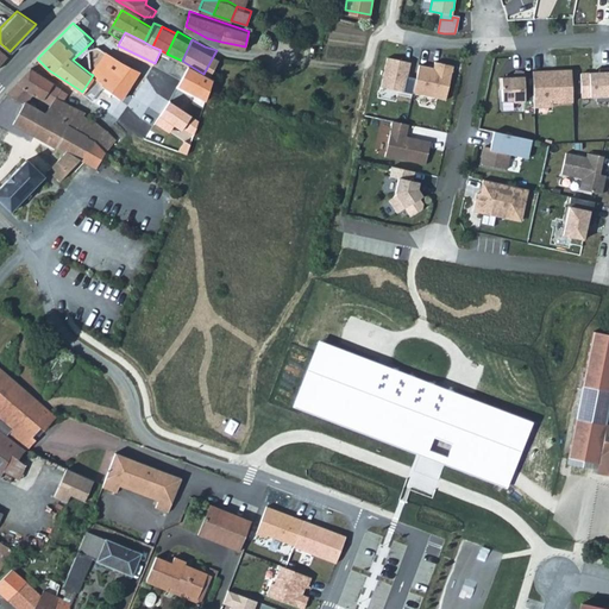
[(93,41),(89,44),(90,74),(93,75),(101,81),(102,82),(112,71),(123,60),(104,50),(93,41)]
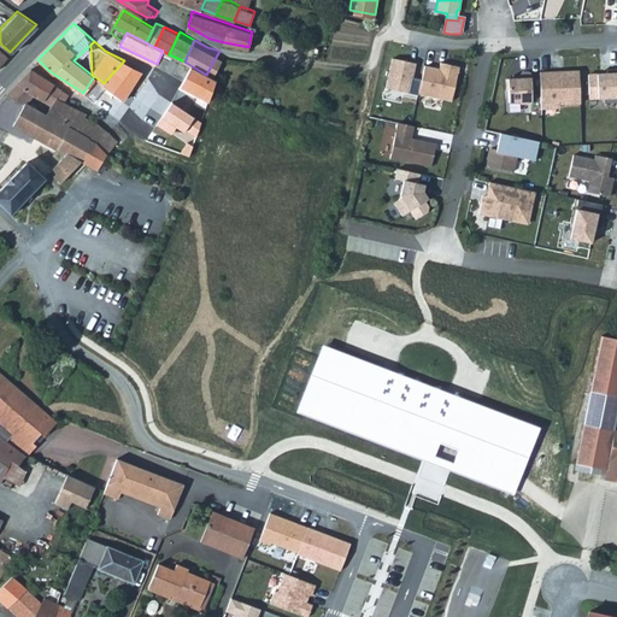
[(0,50),(7,56),(10,52),(0,43),(0,50)]
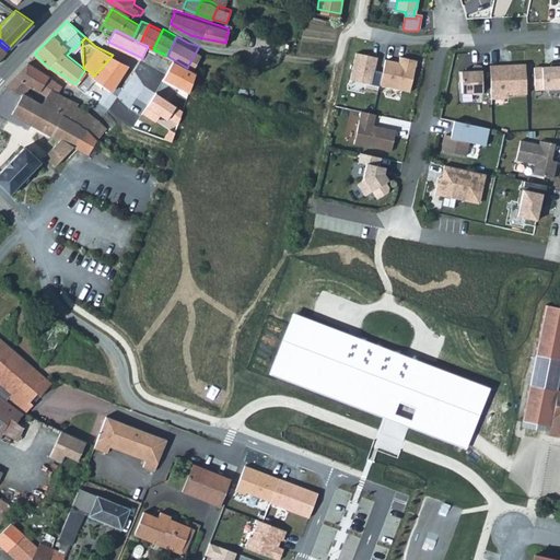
[(380,85),(383,72),(374,70),(377,57),(356,53),(350,80),(380,86),(380,85)]
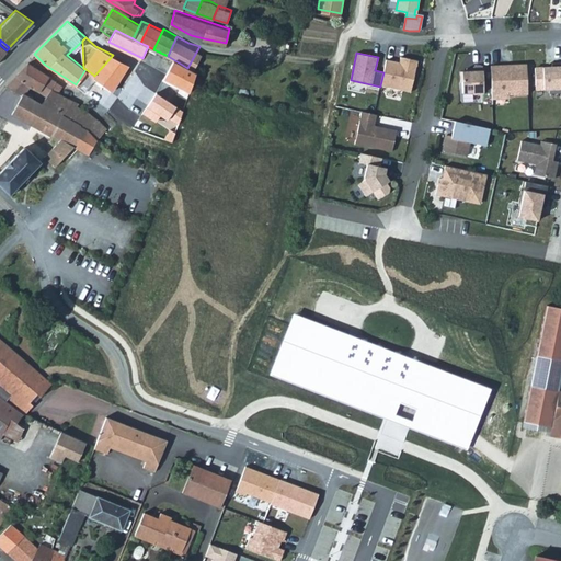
[(113,55),(103,66),(118,77),(128,64),(113,55)]
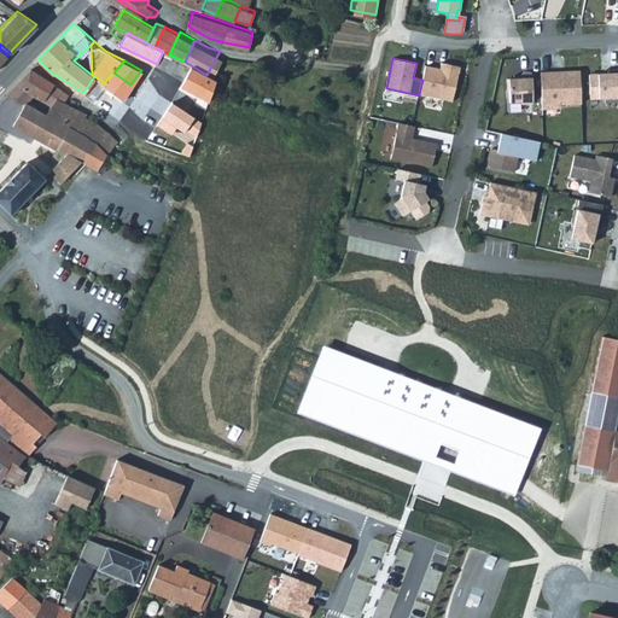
[(439,69),(425,66),(423,80),(419,94),(453,101),(460,66),(442,63),(439,69)]
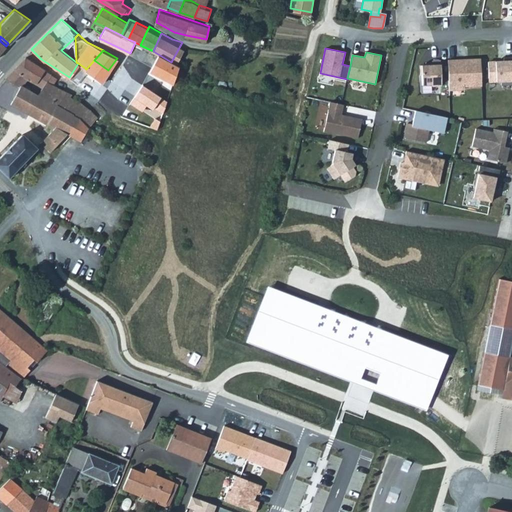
[(13,68),(35,82),(44,68),(24,56),(13,68)]
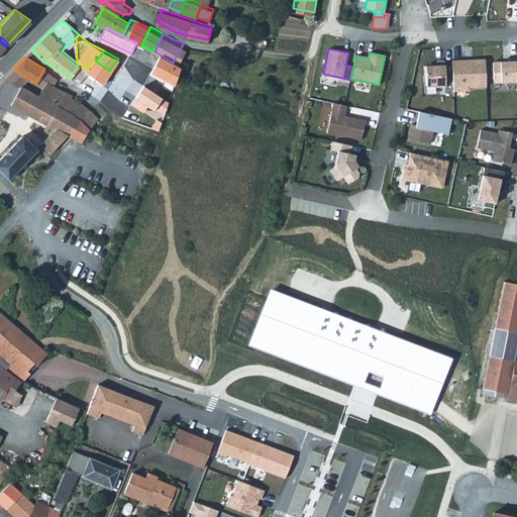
[(516,58),(509,59),(509,62),(493,63),(494,83),(506,82),(506,87),(516,86),(516,58)]
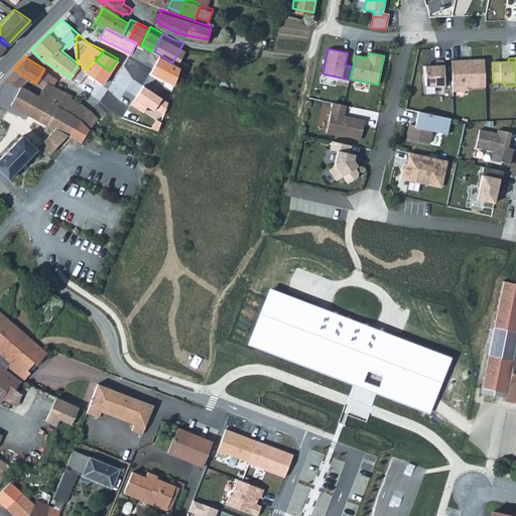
[(463,60),(452,60),(453,89),(467,88),(485,87),(484,59),(468,59),(466,62),(463,62),(463,60)]
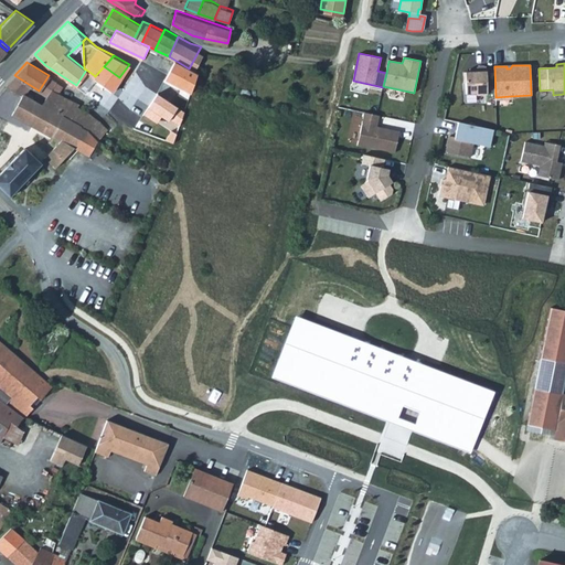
[(110,91),(119,77),(104,66),(95,76),(94,75),(93,77),(110,91)]
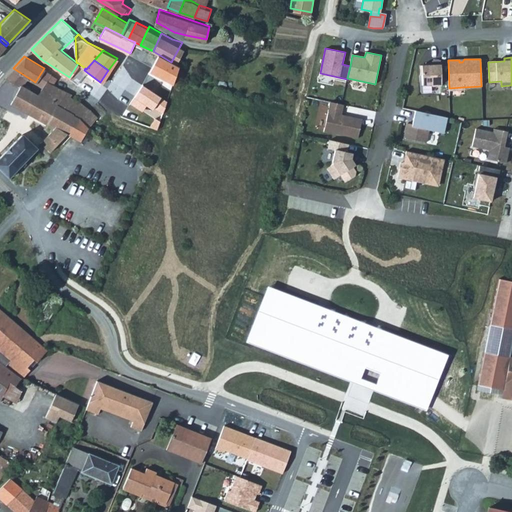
[(441,86),(440,60),(432,61),(432,62),(425,63),(426,65),(420,65),(420,75),(422,75),(422,85),(432,85),(432,86),(441,86)]
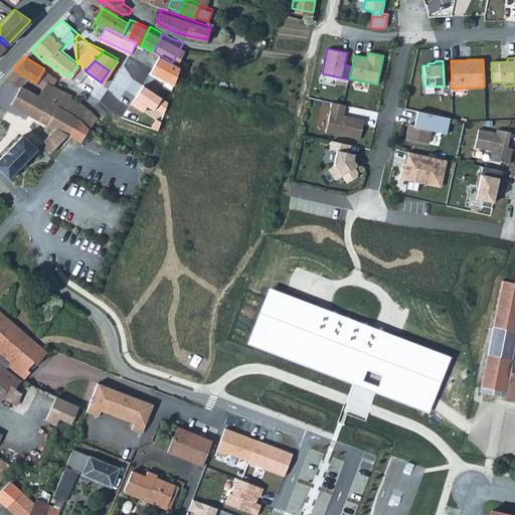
[(69,77),(76,82),(84,70),(86,68),(78,63),(69,77)]
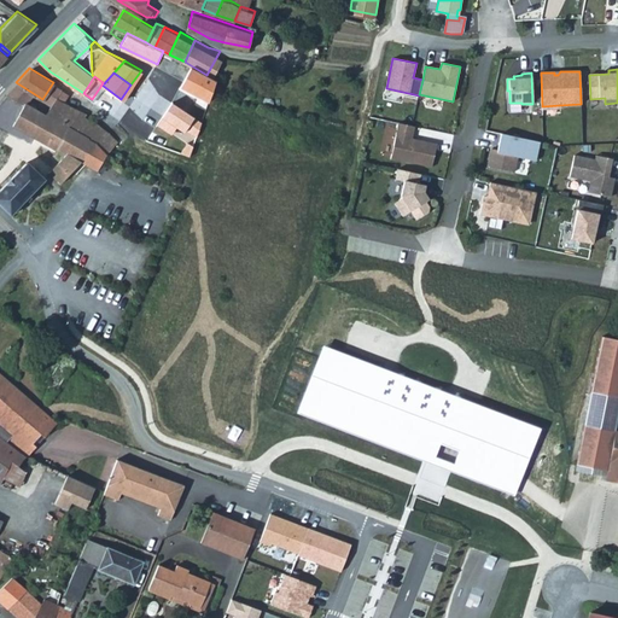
[(53,82),(42,99),(16,82),(6,93),(22,103),(24,100),(45,112),(51,104),(52,104),(57,95),(64,99),(69,93),(53,82)]
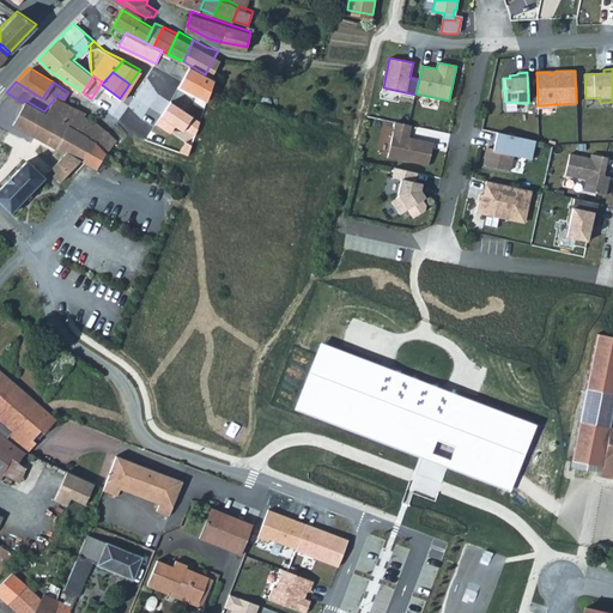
[(74,126),(82,113),(84,110),(64,98),(56,95),(52,103),(50,103),(44,111),(24,99),(22,102),(24,103),(12,122),(64,152),(47,169),(59,183),(96,145),(87,137),(82,131),(74,126)]
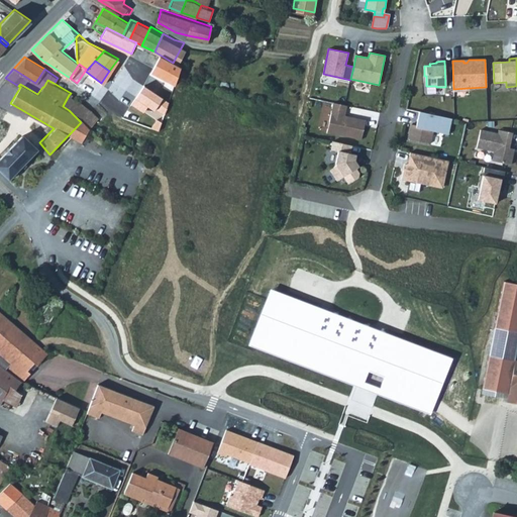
[(81,122),(89,130),(97,117),(83,104),(69,95),(63,106),(69,110),(74,115),(81,122)]
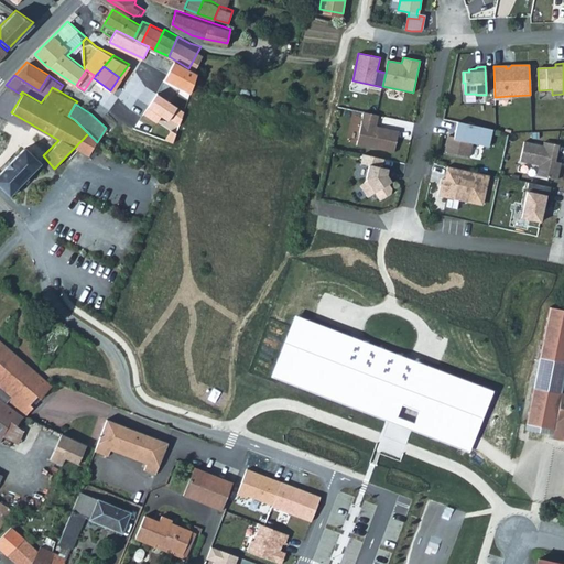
[(378,116),(364,112),(357,144),(393,152),(399,131),(381,128),(381,130),(376,128),(376,127),(378,116)]
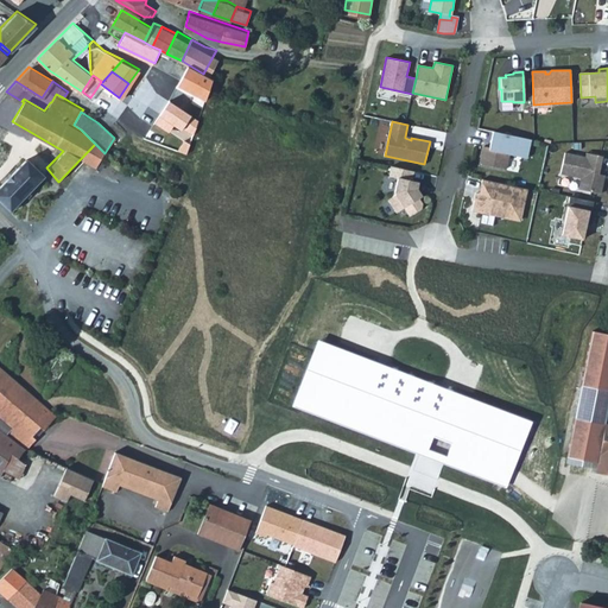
[(526,158),(530,139),(493,131),(489,147),(483,146),(480,164),(505,170),(508,154),(526,158)]
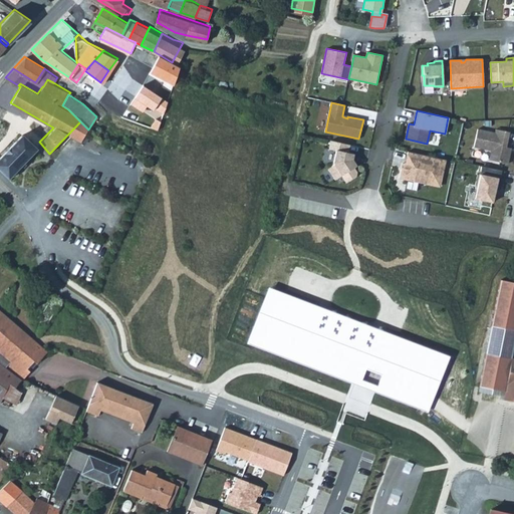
[(506,147),(509,132),(495,129),(495,133),(478,129),(474,147),(491,151),(489,160),(508,164),(509,156),(508,153),(509,148),(506,147)]
